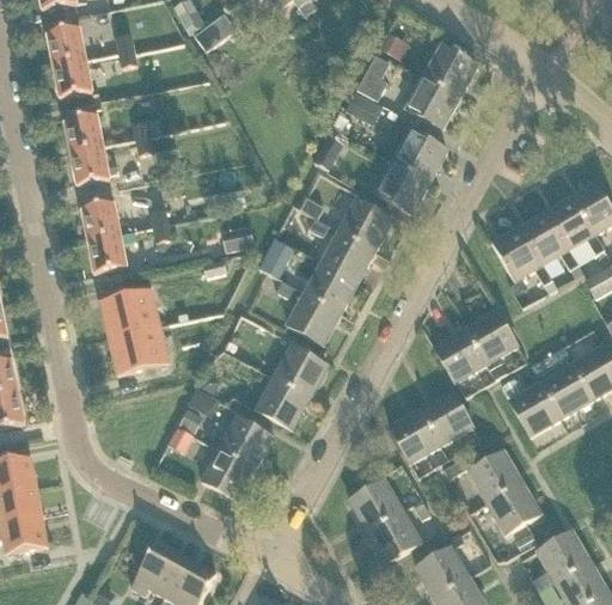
[(204,25),(190,0),(184,0),(173,6),(189,34),(204,25)]
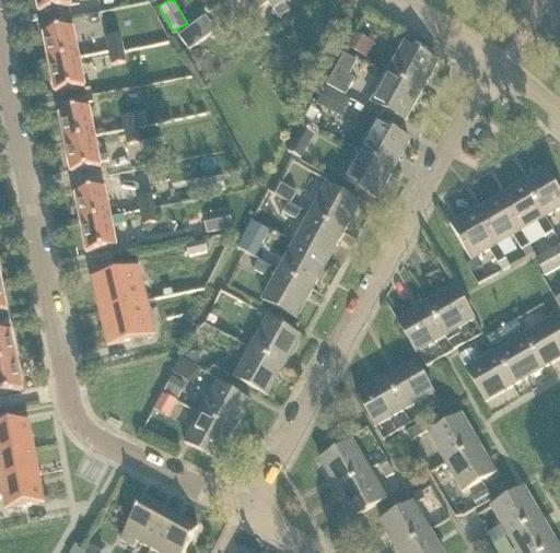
[(254,0),(257,6),(264,0),(269,0),(278,12),(288,4),(286,0),(254,0)]
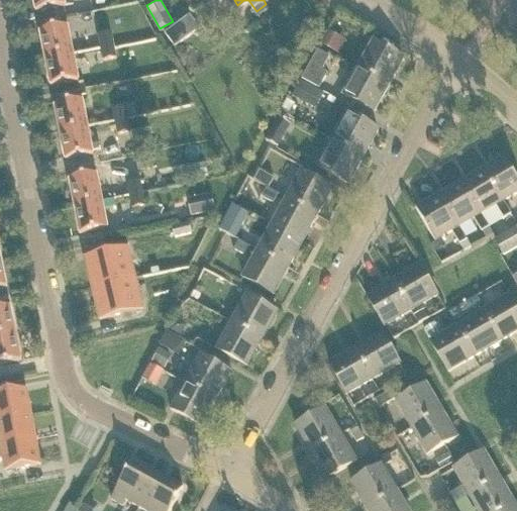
[(200,24),(190,11),(165,29),(175,43),(200,24)]
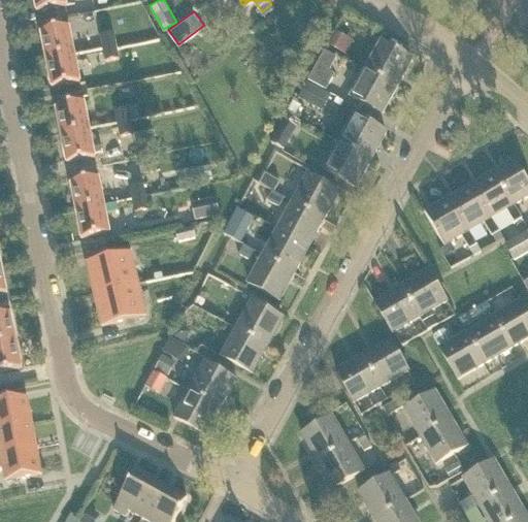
[(46,56),(74,51),(69,23),(40,28),(46,56)]
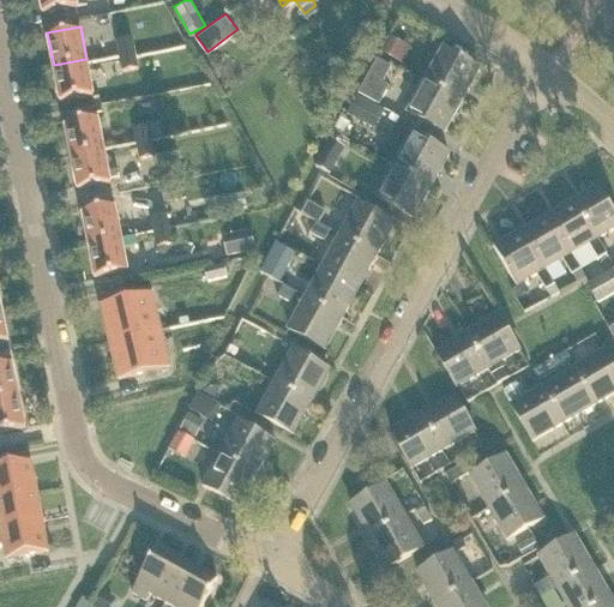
[(134,47),(132,34),(116,36),(119,53),(136,49),(134,47)]
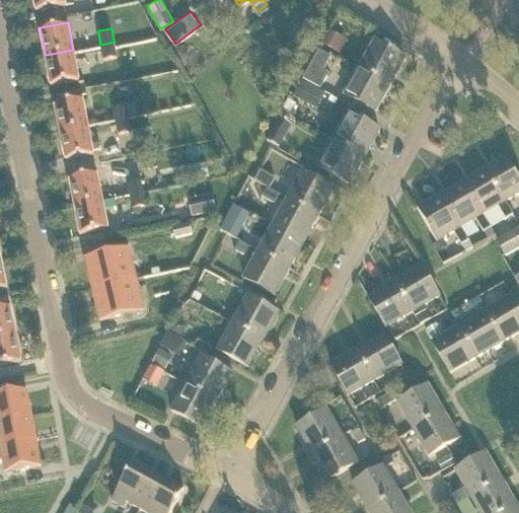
[(322,42),(340,51),(347,37),(329,28),(322,42)]
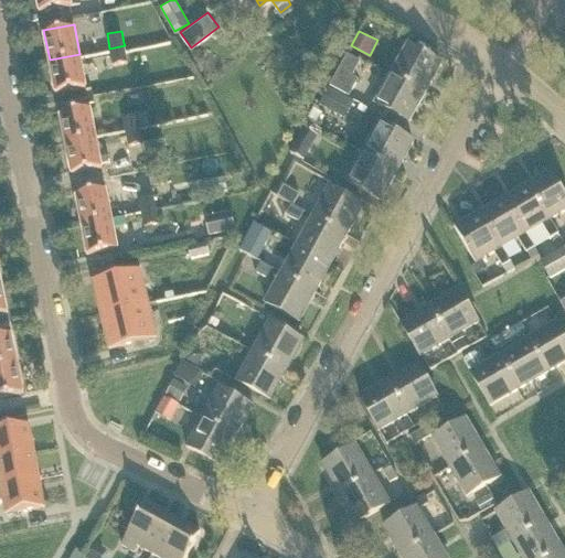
[(407,41),(392,71),(425,88),(440,60),(407,41)]
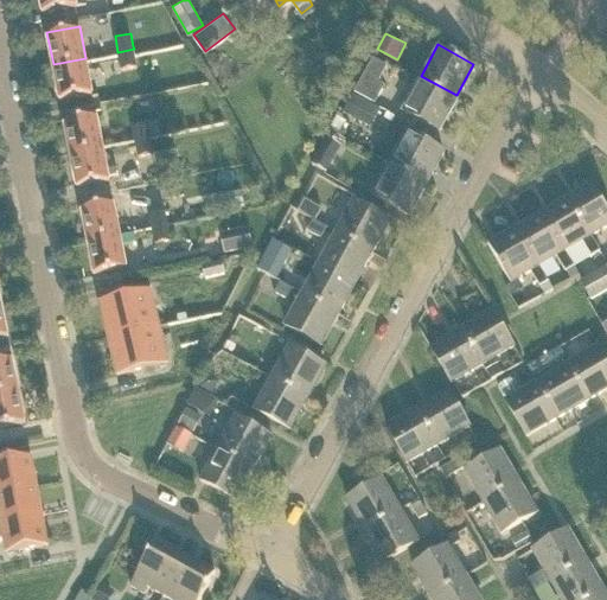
[(136,63),(134,49),(117,52),(121,66),(136,63)]
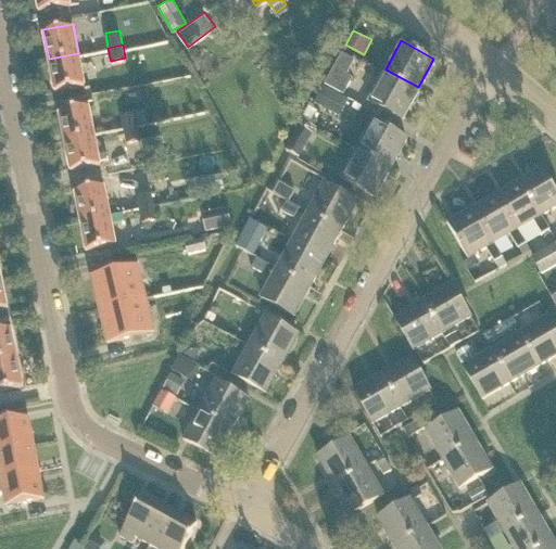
[(84,81),(78,53),(49,59),(54,87),(84,81)]
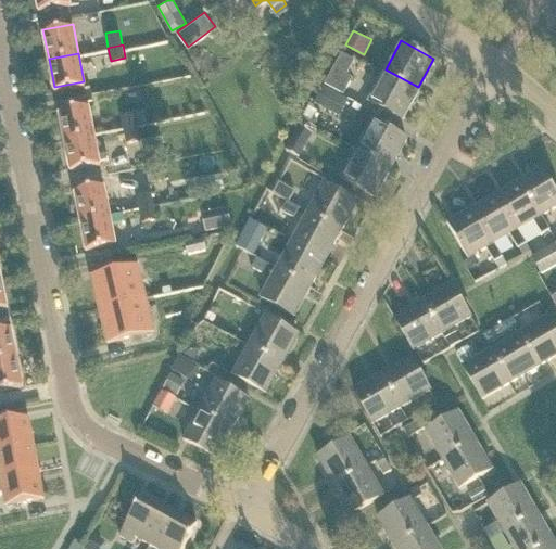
[(332,65),(324,81),(338,89),(346,73),(332,65)]
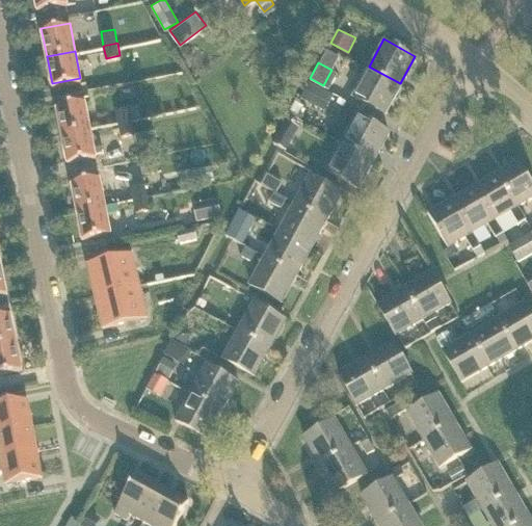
[(384,110),(400,83),(369,67),(353,94),(384,110)]
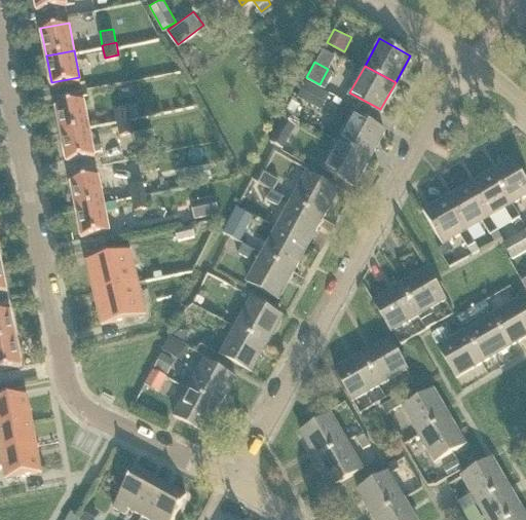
[(330,93),(305,79),(296,95),(321,108),(330,93)]
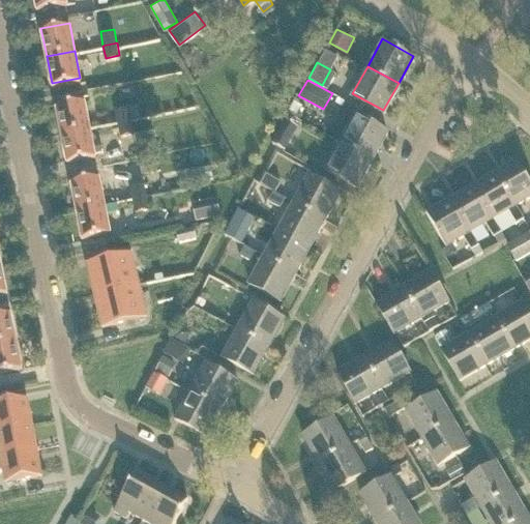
[(337,95),(334,100),(342,105),(345,98),(337,95)]
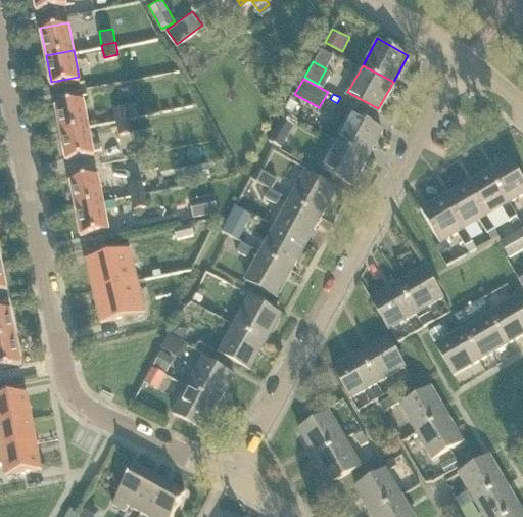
[(289,96),(283,108),(292,114),(299,102),(289,96)]
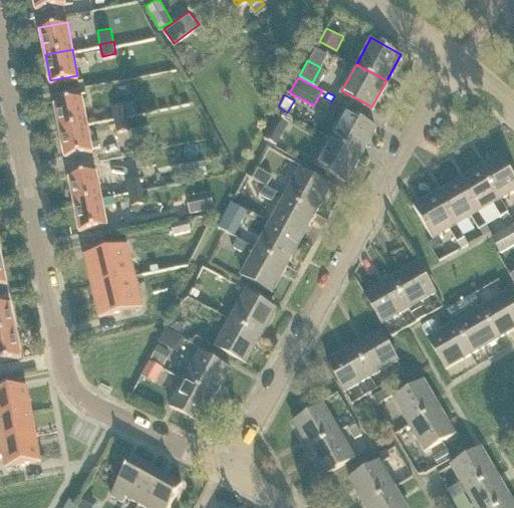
[(86,121),(81,95),(54,100),(59,127),(86,121)]
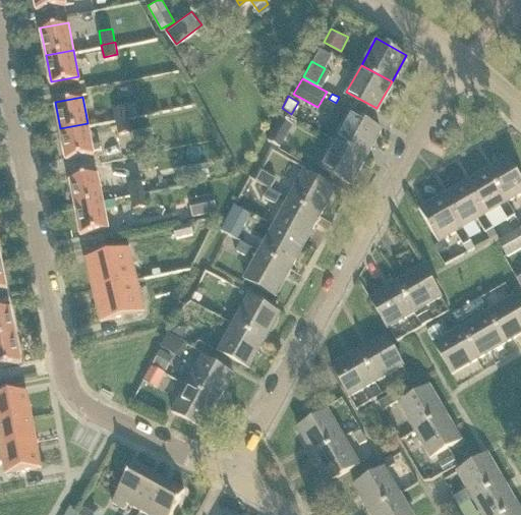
[(126,103),(114,107),(116,118),(129,115),(126,103)]
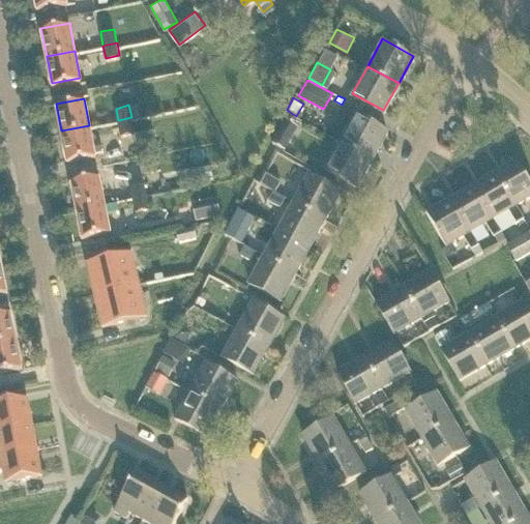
[(356,112),(341,140),(372,156),(387,129),(356,112)]
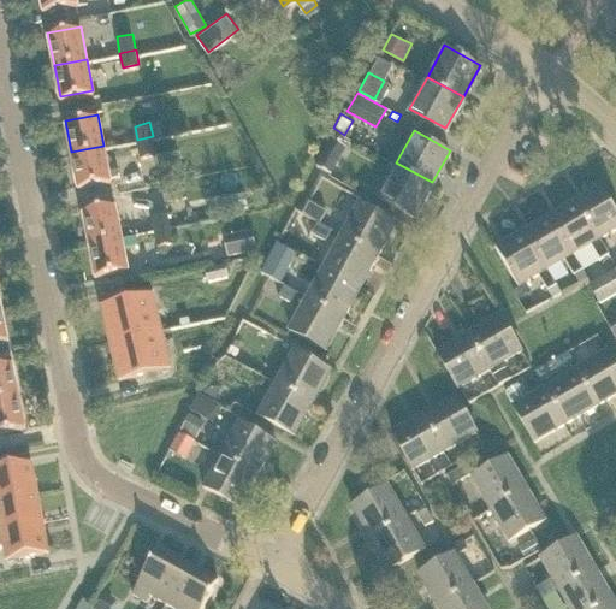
[(141,155),(157,153),(153,136),(137,140),(141,155)]
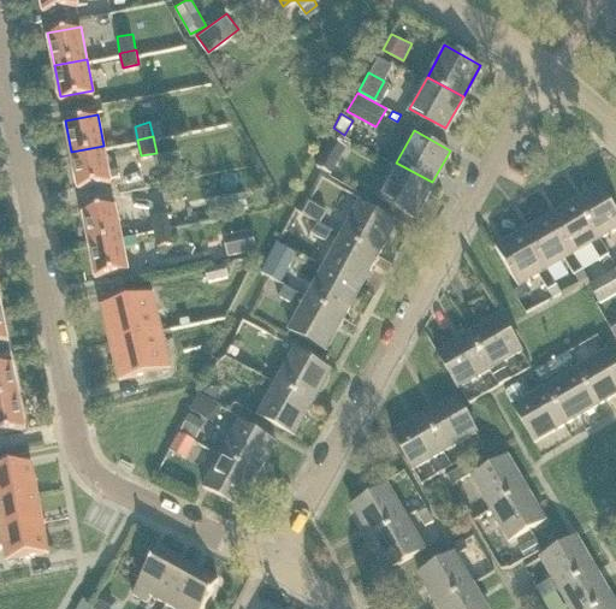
[(107,163),(104,146),(71,152),(77,183),(111,177),(110,176),(118,175),(116,161),(107,163)]
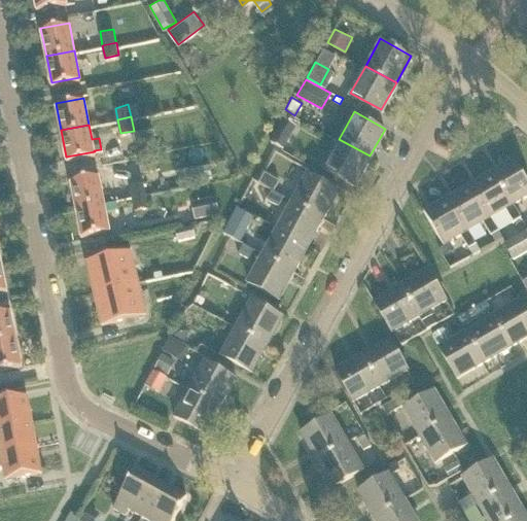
[(283,147),(290,135),(277,128),(270,140),(283,147)]
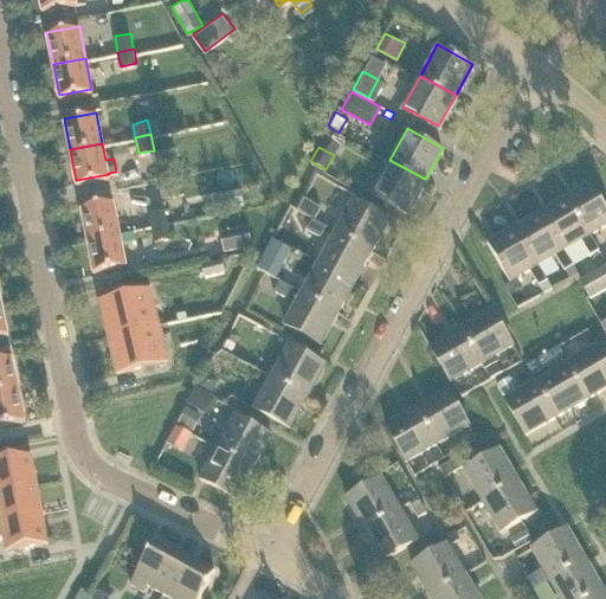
[(407,210),(425,179),(389,160),(372,191),(407,210)]
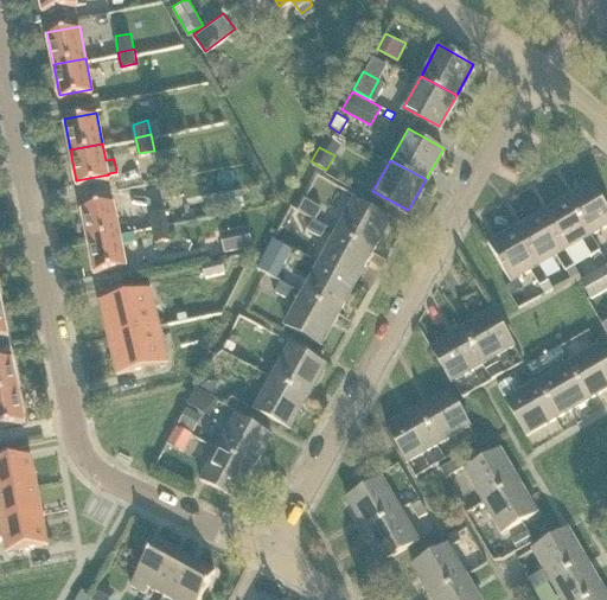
[(566,195),(588,234),(590,231),(606,222),(606,204),(592,179),(566,195)]
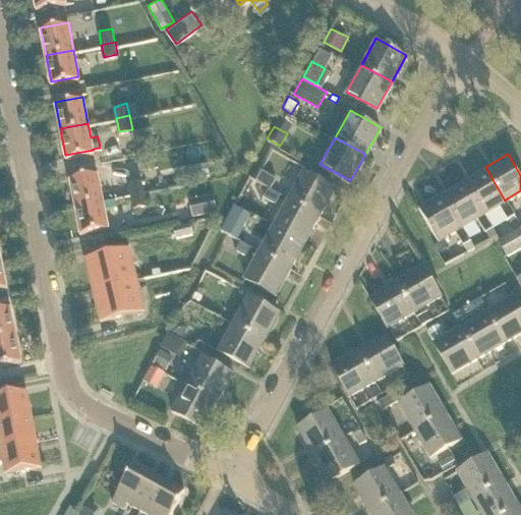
[(299,163),(291,158),(287,166),(295,170),(299,163)]
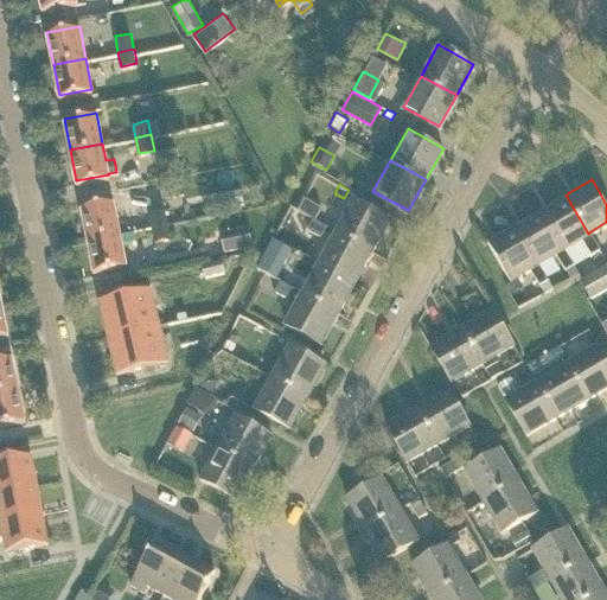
[(244,202),(241,187),(217,192),(221,208),(244,202)]
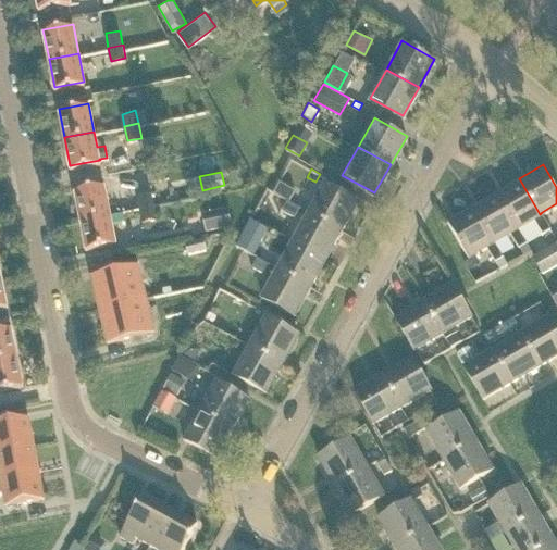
[(495,191),(516,227),(518,226),(534,217),(542,232),(551,226),(542,212),(540,214),(519,178),(495,191)]
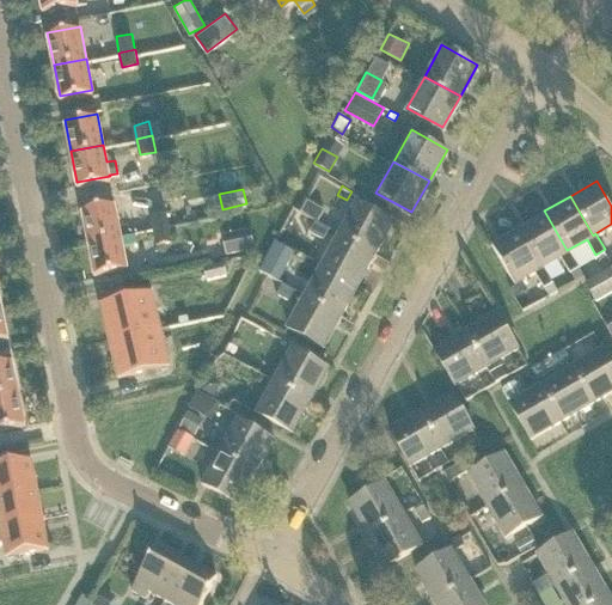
[(316,218),(317,219),(324,207),(307,197),(300,209),(316,218)]
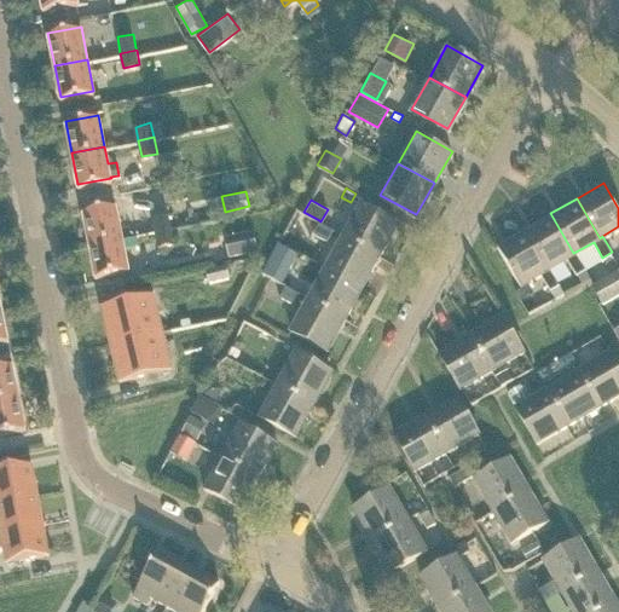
[(397,221),(360,201),(342,234),(379,253),(397,221)]
